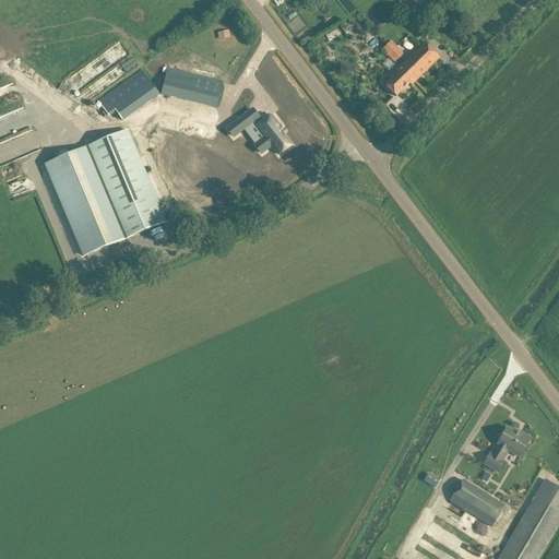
[(189,20),(193,24),(198,21),(194,15),(189,20)]
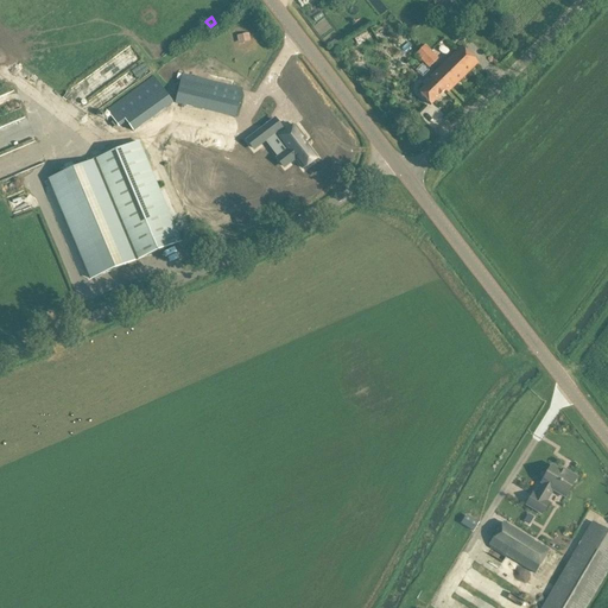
[(418,55),(430,68),(439,59),(428,46),(418,55)]
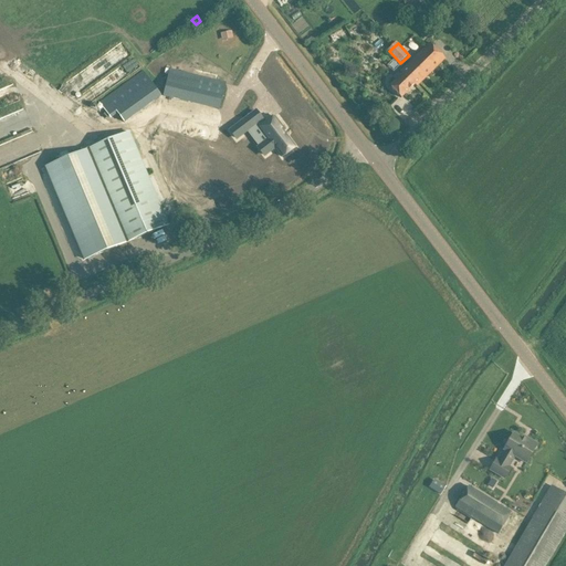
[(389,86),(401,98),(415,85),(417,87),(446,59),(430,43),(400,73),(402,74),(389,86)]
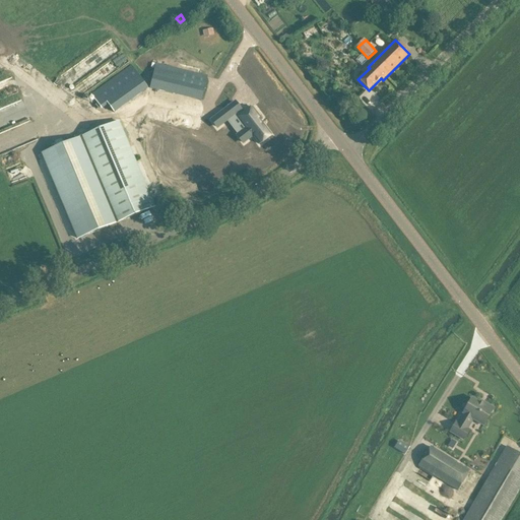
[(98,89),(114,113),(148,88),(131,65),(98,89)]
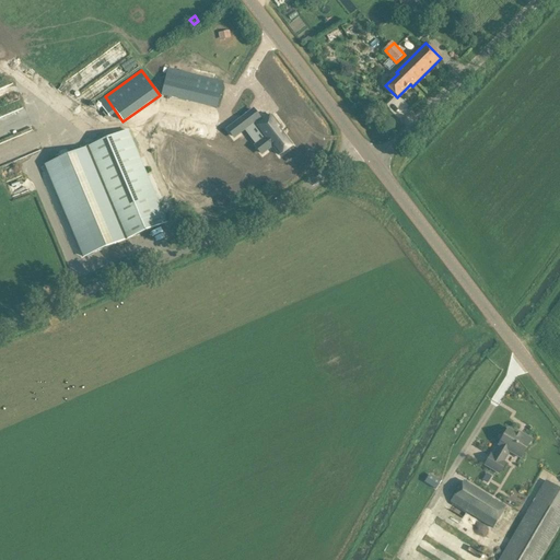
[(162,95),(217,108),(223,83),(168,70),(162,95)]
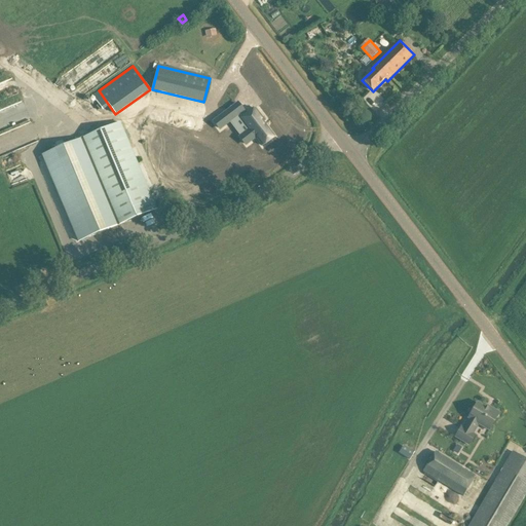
[(237,102),(212,121),(219,130),(245,111),(237,102)]
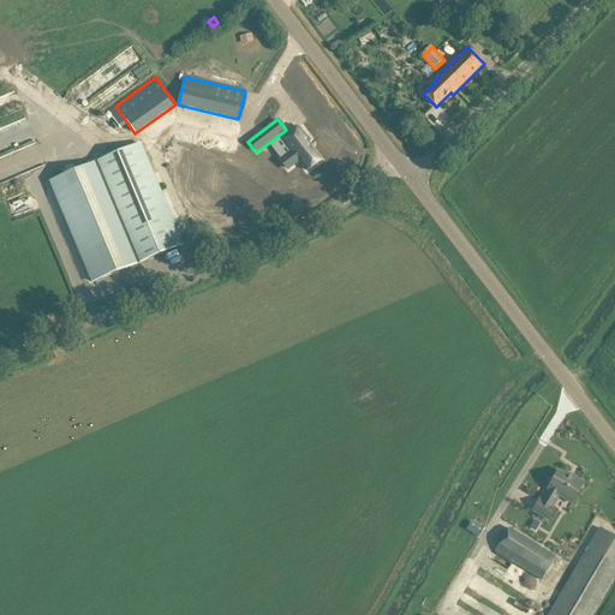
[(288,153),(278,160),(286,171),(297,162),(297,163),(299,161),(306,171),(321,160),(308,143),(310,142),(298,126),(280,141),(288,153)]
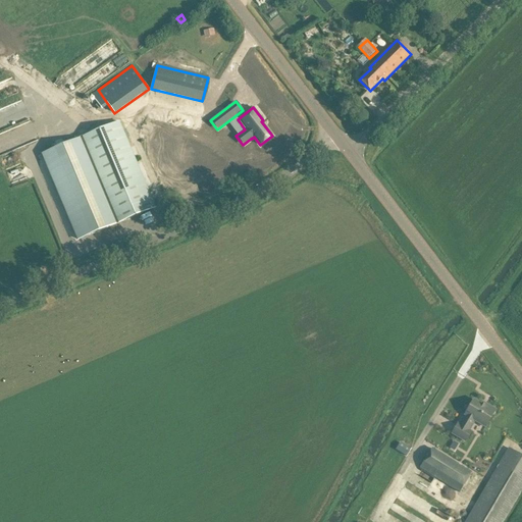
[(79,240),(154,208),(118,122),(43,154),(79,240)]
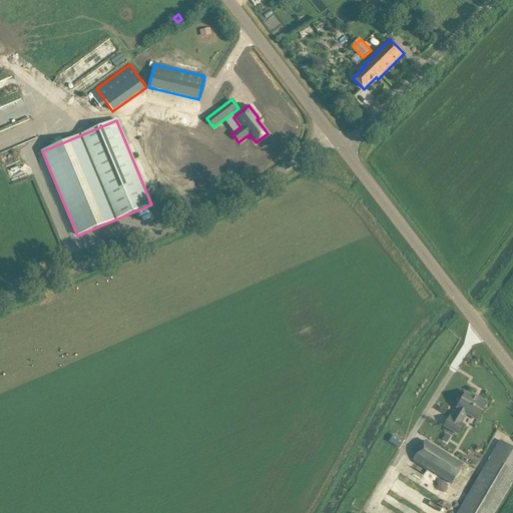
[(476,399),(473,398),(465,393),(457,408),(452,418),(450,417),(444,426),(458,434),(463,425),(461,423),(467,414),(477,420),(487,404),(477,398),(476,399)]
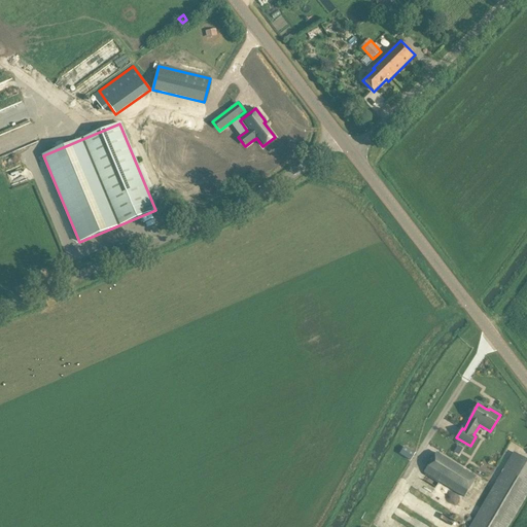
[(424,472),(464,497),(477,478),(436,453),(424,472)]
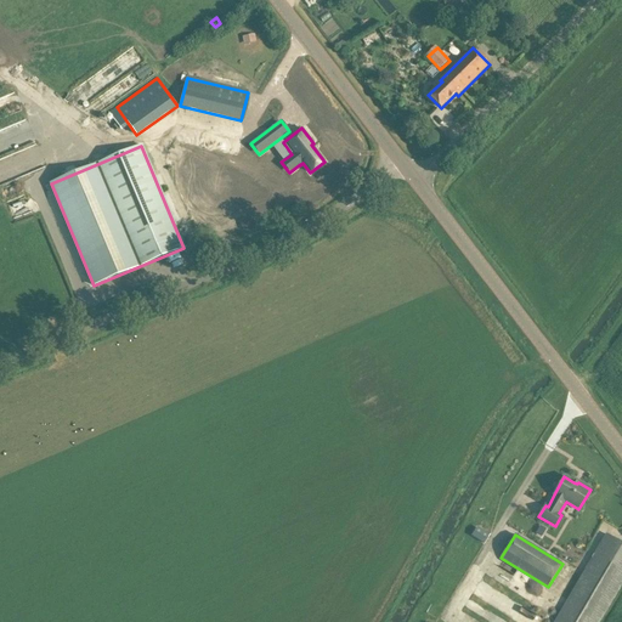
[(554,621),(599,621),(621,583),(621,543),(606,535),(600,544),(554,621)]
